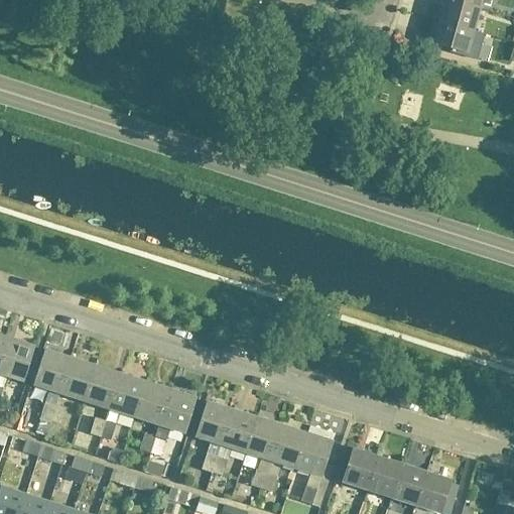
[(482,9),(450,0),(446,0),(439,21),(475,30),(482,9)]
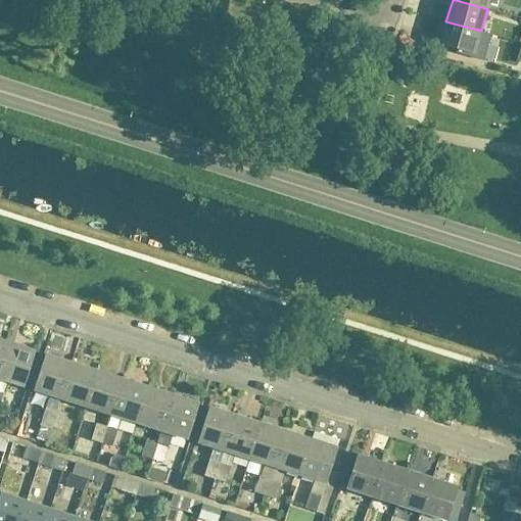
[(456,0),(488,9),(490,0),(456,0)]
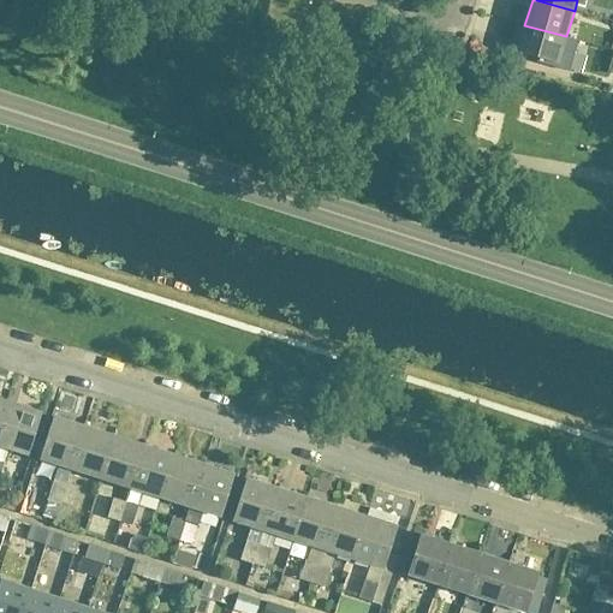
[(579,40),(566,36),(524,25),(517,52),(559,64),(563,49),(576,53),(579,40)]
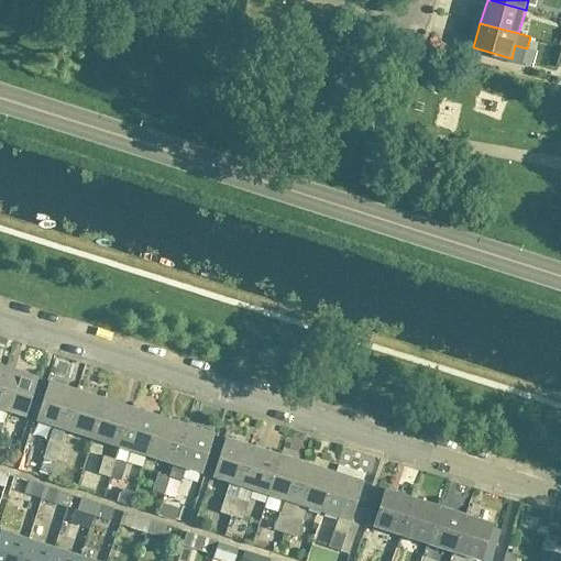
[(0,398),(10,367),(0,364),(0,398)]
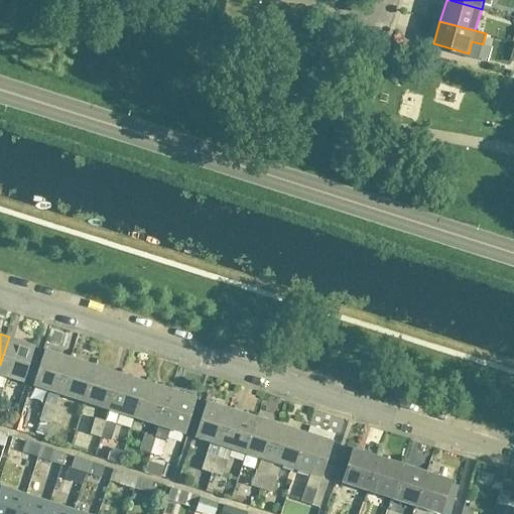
[(9,337),(0,365),(0,372),(8,376),(25,381),(36,346),(9,337)]
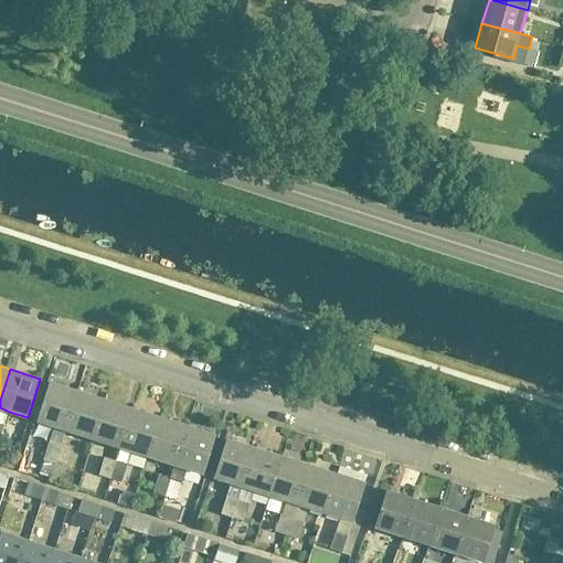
[(52,383),(40,422),(66,431),(78,391),(52,383)]
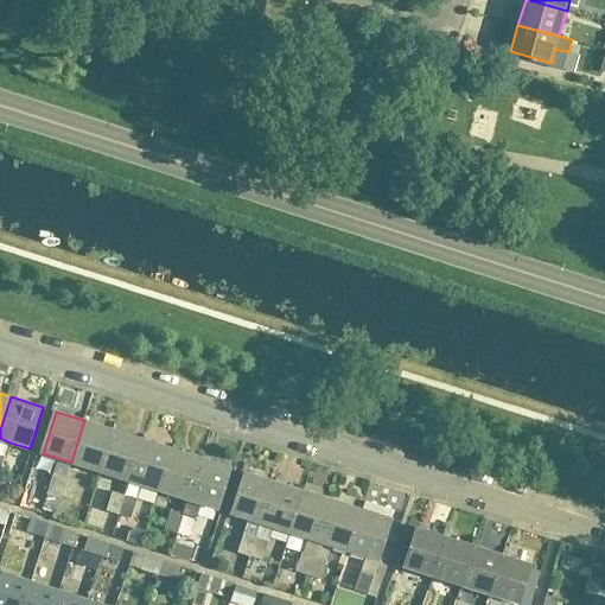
[(84,420),(71,463),(100,471),(113,430),(84,420)]
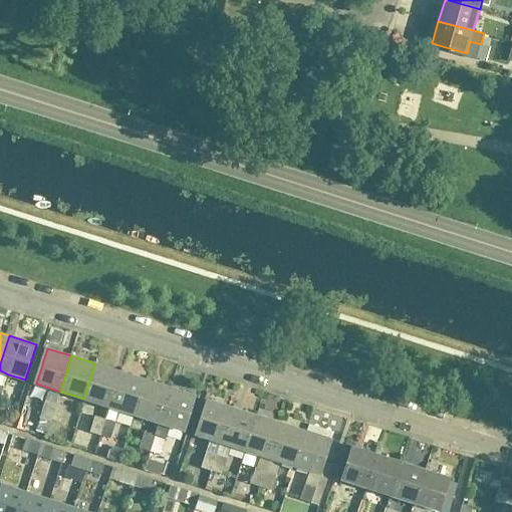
[(95,363),(84,399),(108,407),(120,371),(95,363)]
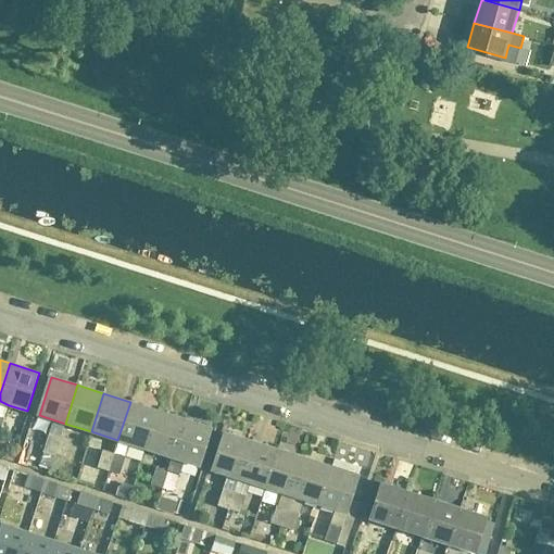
[(146,449),(158,411),(130,402),(117,440),(146,449)]
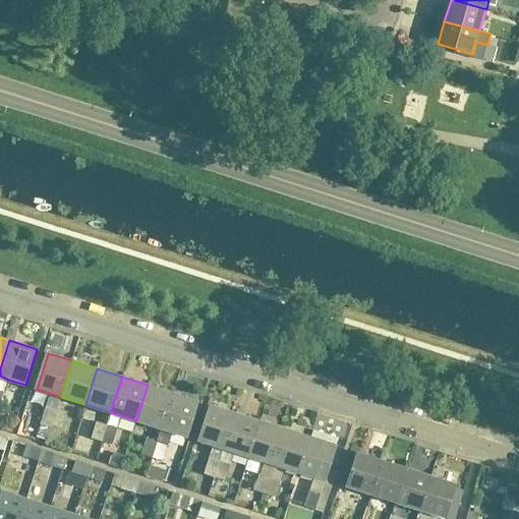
[(148,385),(136,420),(161,428),(173,393),(148,385)]
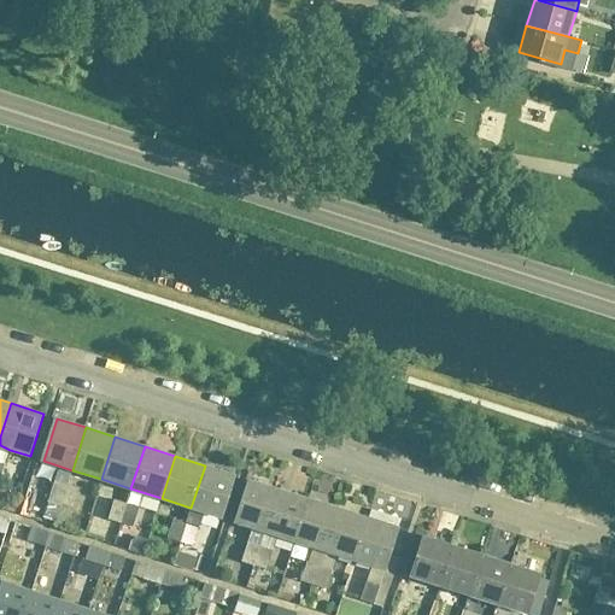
[(191,508),(187,522),(186,522),(180,542),(193,546),(204,511),(222,517),(236,475),(205,466),(191,508)]
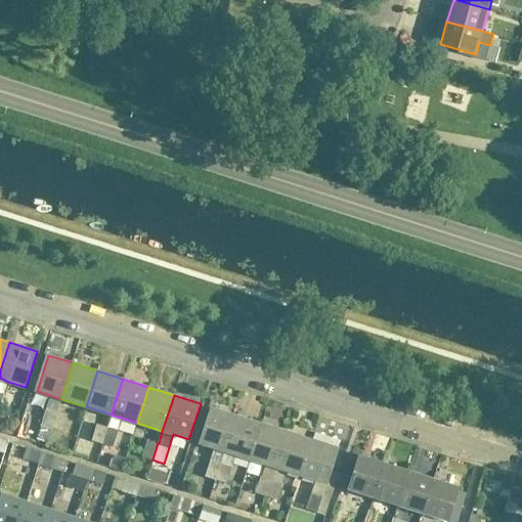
[(46,407),(41,424),(52,428),(57,410),(47,407),(46,407)]
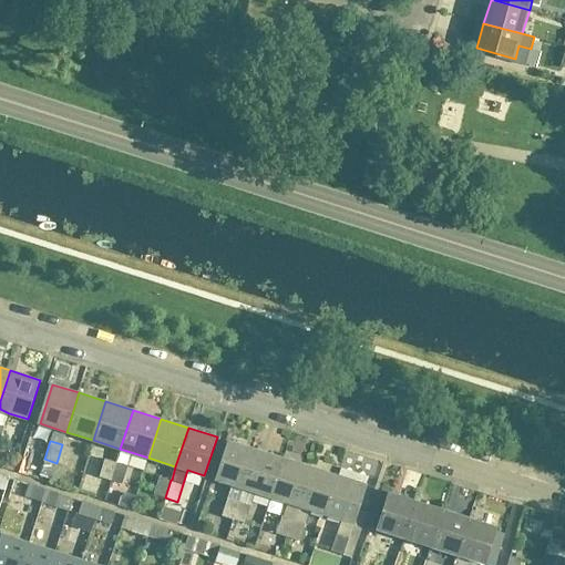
[(227,497),(222,516),(233,519),(256,450),(228,441),(216,480),(232,485),(227,497)]
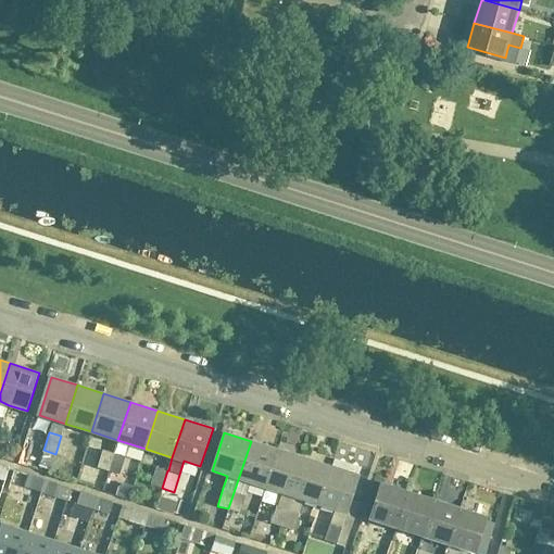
[(61,436),(55,454),(66,457),(72,440),(61,436)]
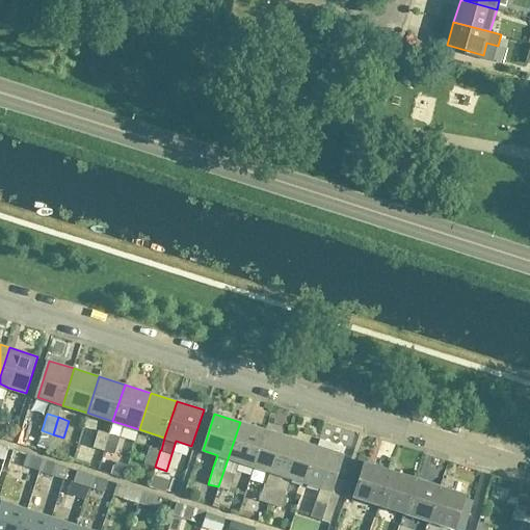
[(235,474),(239,461),(255,467),(266,430),(240,422),(218,486),(227,489),(230,491),(236,474),(235,474)]
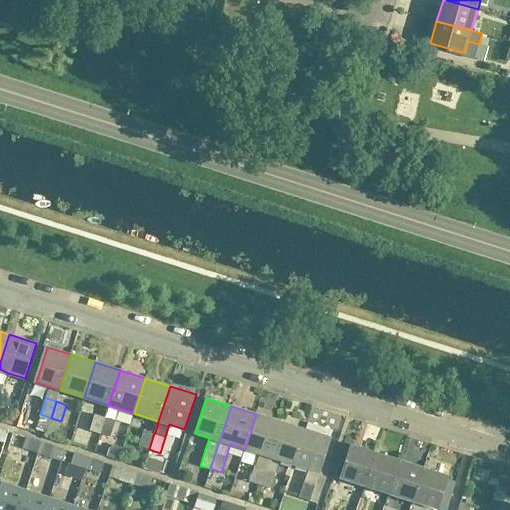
[(48,427),(51,418),(40,414),(37,423),(48,427)]
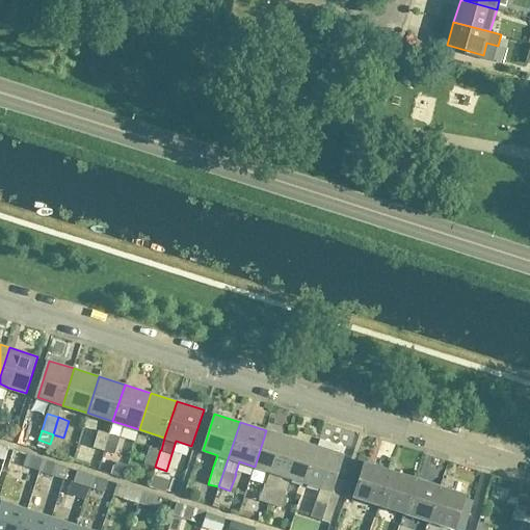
[(94,447),(104,450),(109,433),(99,430),(94,447)]
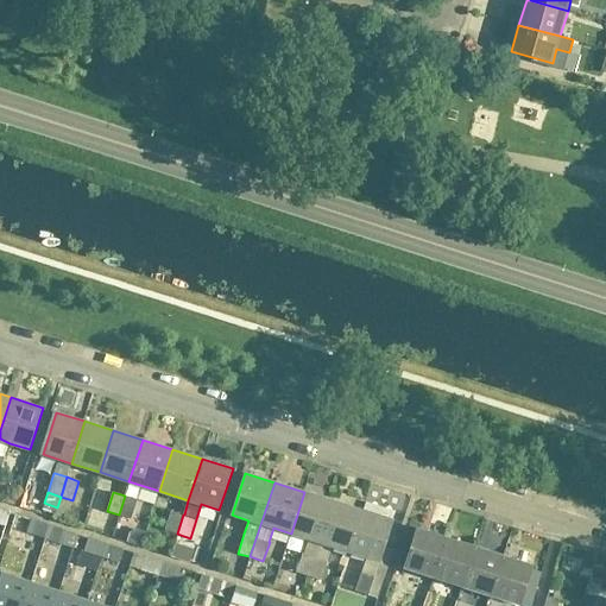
[(309,540),(304,553),(303,553),(297,573),(310,576),(334,502),(304,492),(291,534),(309,540)]
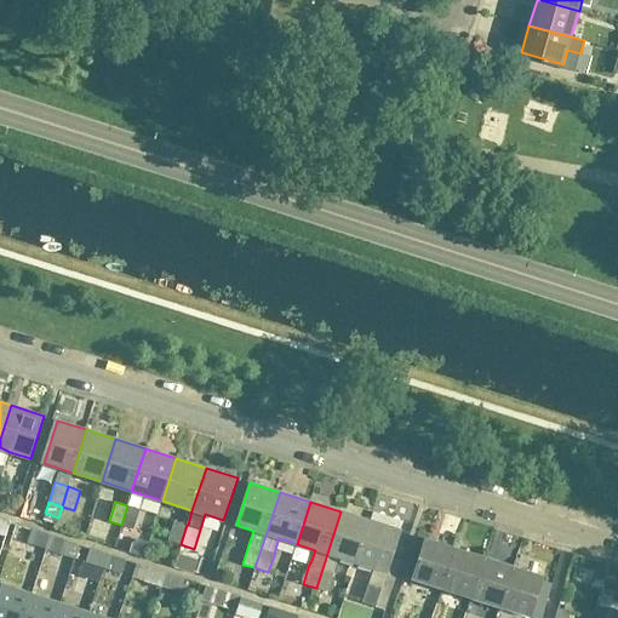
[(135,530),(141,510),(127,505),(121,525),(135,530)]
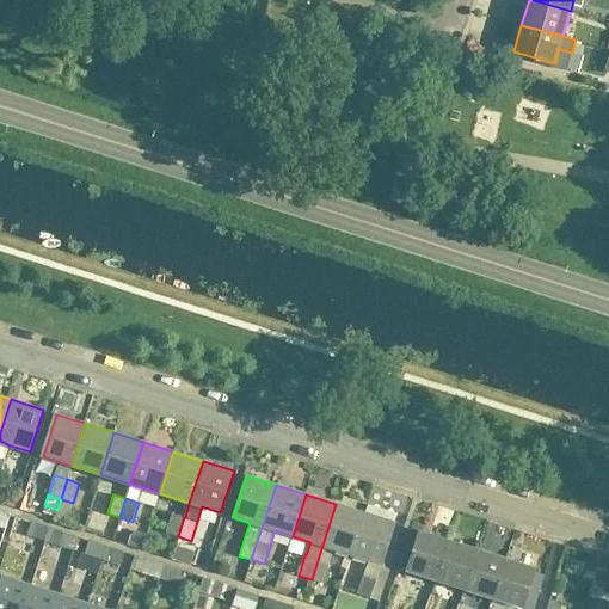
[(336,504),(312,579),(324,583),(330,564),(334,549),(352,555),(365,514),(336,504)]
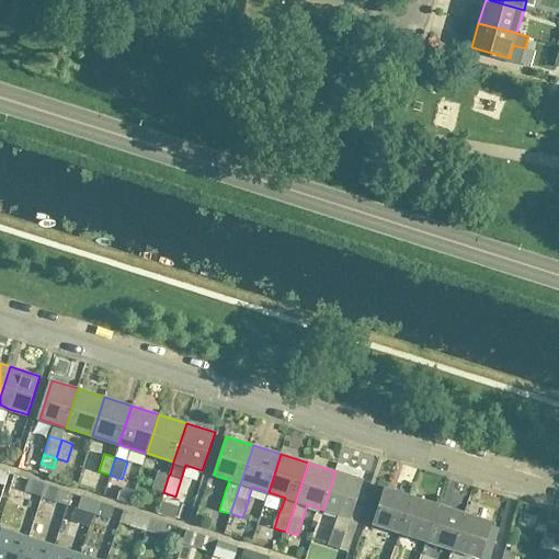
[(163,492),(169,475),(158,471),(152,489),(163,492)]
